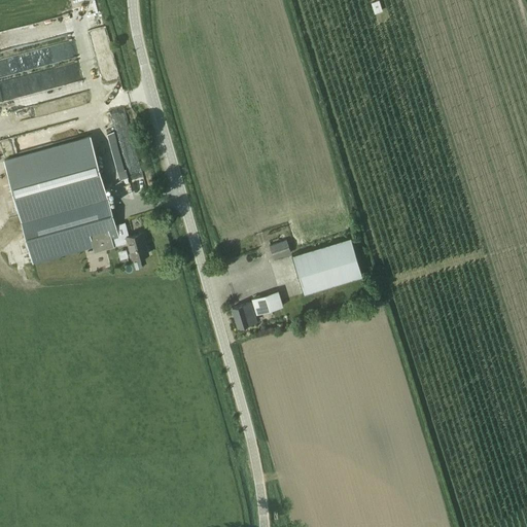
[(375,12),(383,9),(380,0),(378,0),(372,2),(375,12)]
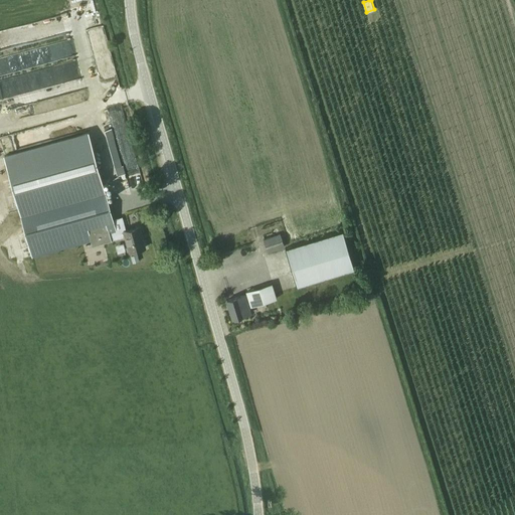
[(40,89),(77,79),(68,45),(71,44),(70,40),(23,51),(28,69),(35,67),(37,77),(40,89)]
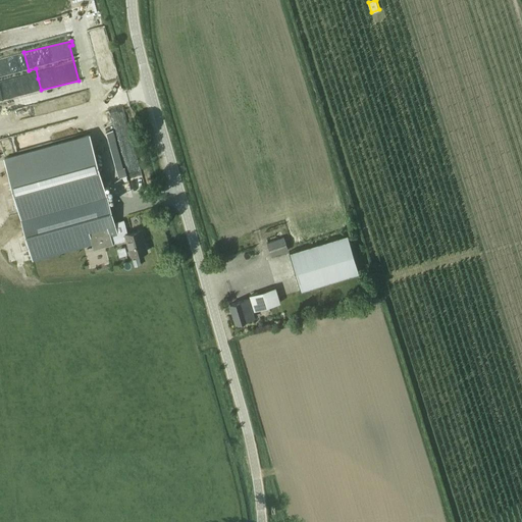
[(111,239),(114,238),(118,236),(91,135),(6,158),(33,260),(92,244),(93,250),(113,245),(111,239)]
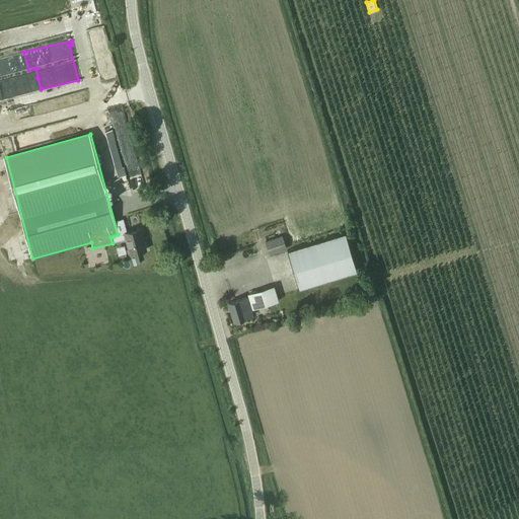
[(117,168),(124,167),(118,139),(110,140),(117,168)]
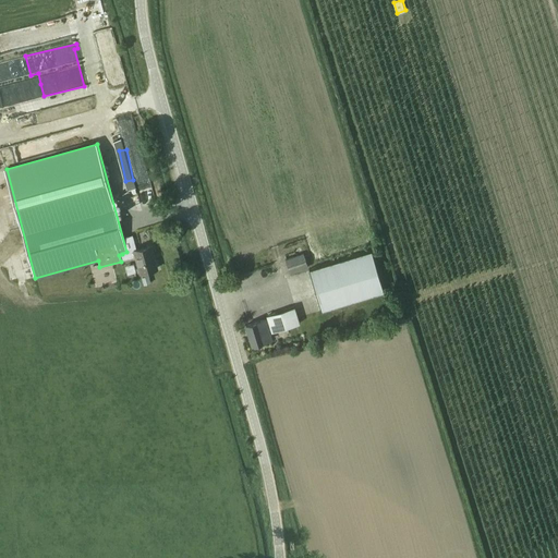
[(133,251),(126,252),(122,254),(123,261),(136,256),(141,273),(157,268),(150,245),(133,251)]
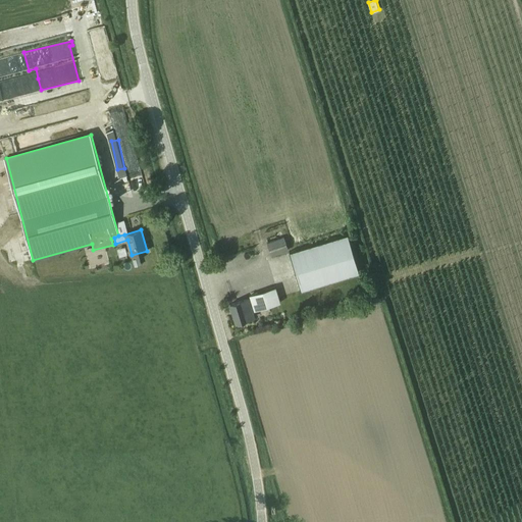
[(289,252),(301,292),(359,273),(348,235),(289,252)]
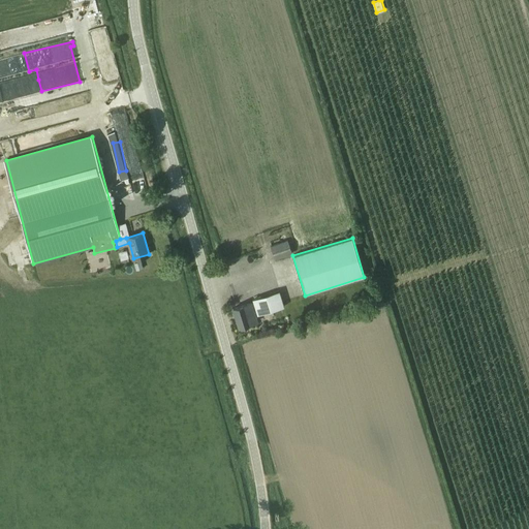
[(271,246),(273,254),(275,259),(292,254),(288,241),(271,246)]
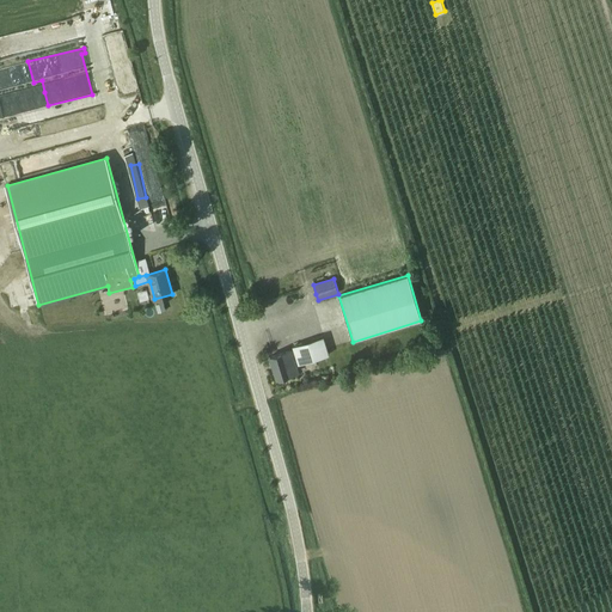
[(139,291),(141,299),(151,298),(150,288),(139,291)]
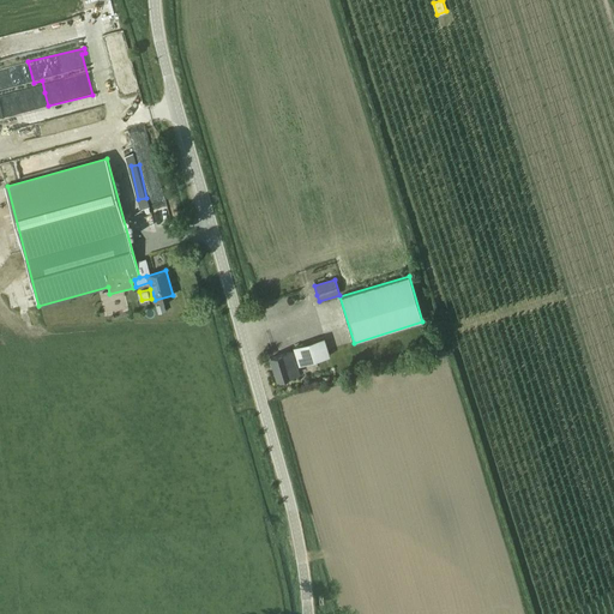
[(293,348),(299,366),(330,356),(324,338),(293,348)]
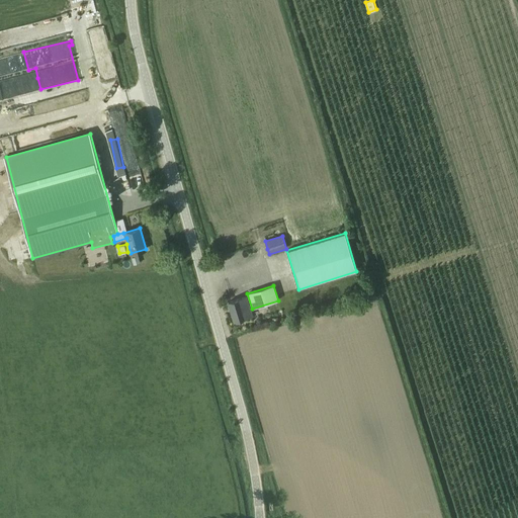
[(228,303),(233,321),(252,316),(246,296),(228,303)]
